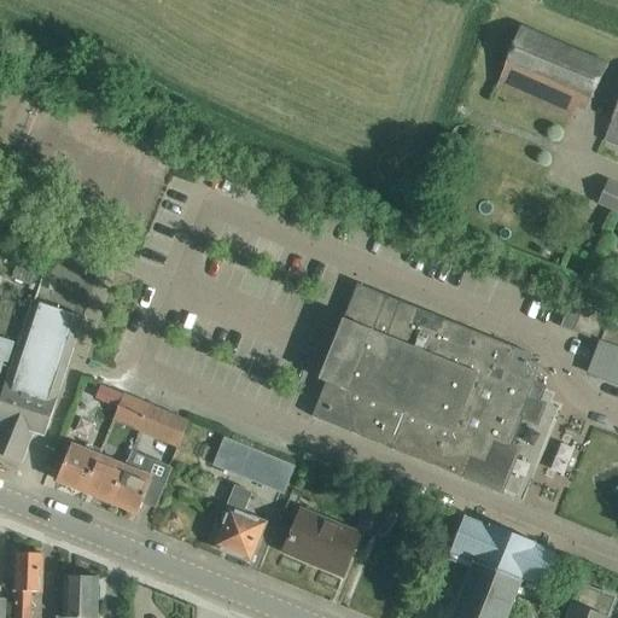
[(520,29),(496,87),(578,124),(607,65),(520,29)]
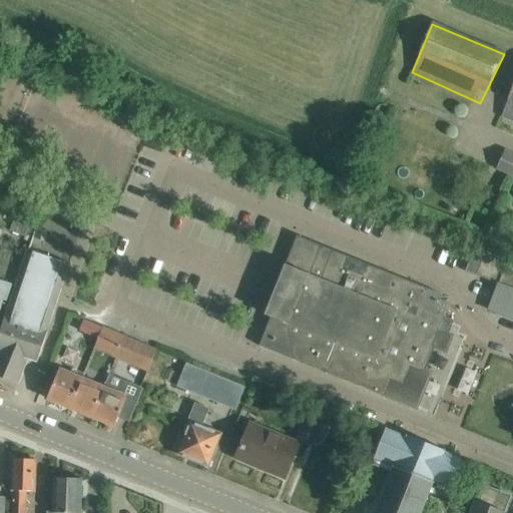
[(512,86),(501,117),(512,121),(512,86)]
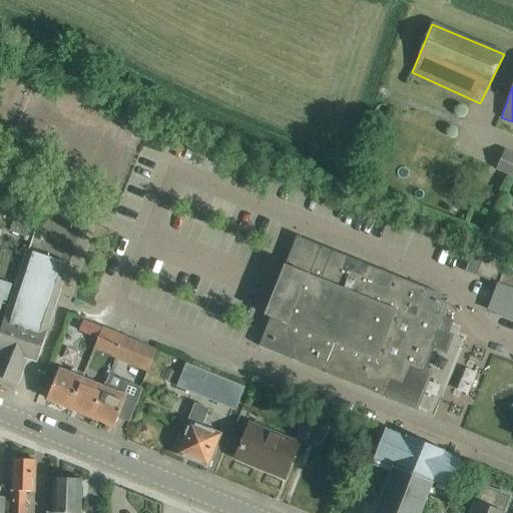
[(512,174),(512,151),(506,148),(498,168),(512,174)]
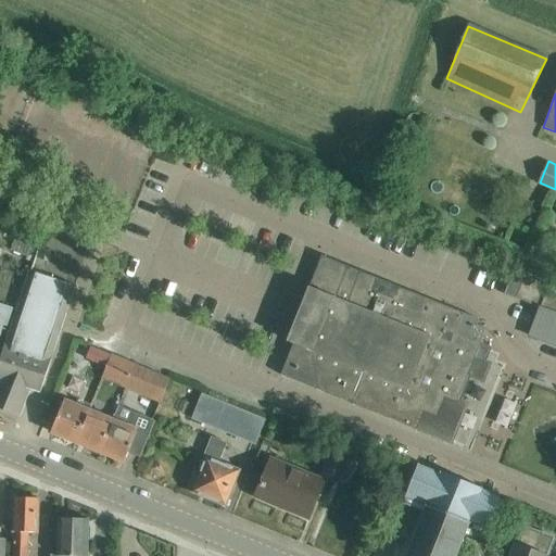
[(479,320),(321,256),(287,342),(293,344),(280,376),(417,431),(417,428),(451,442),(466,406),(458,403),(469,376),(482,381),(489,367),(482,365),(488,351),(479,348),(485,330),(477,326),(479,320)]
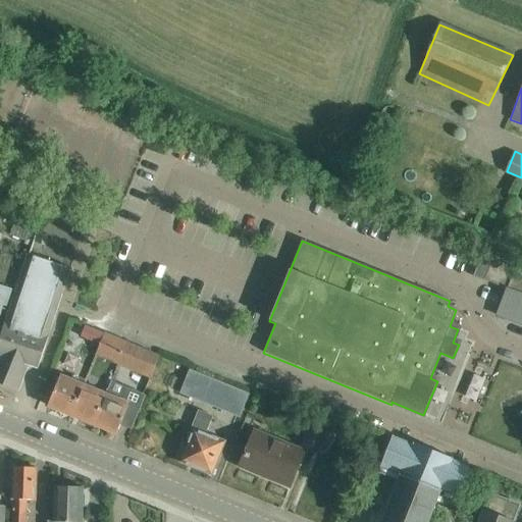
[(0,384),(18,393),(29,366),(38,369),(70,269),(28,255),(0,336),(0,384)]
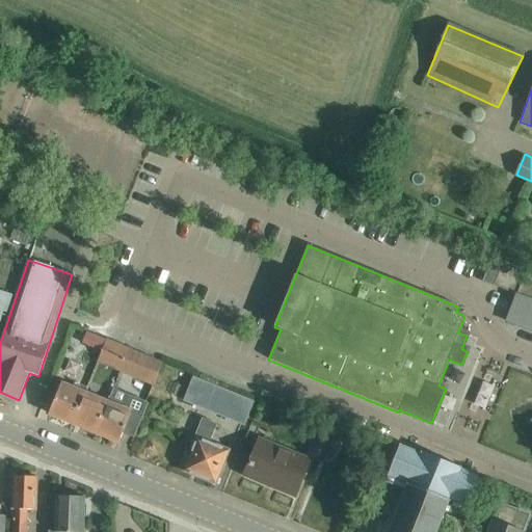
[(531,284),(524,281),(526,274),(490,261),(482,282),(516,295),(507,321),(531,330),(531,284)]
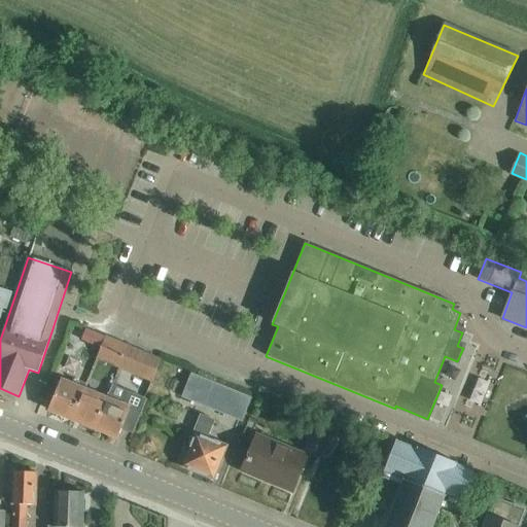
[(86,329),(82,341),(101,348),(105,338),(86,329)]
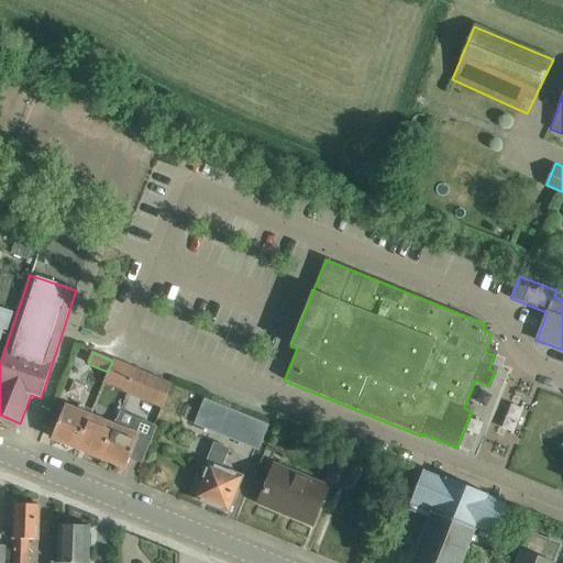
[(105,381),(102,385),(128,395),(129,390),(130,389),(138,371),(112,361),(108,372),(105,381)]
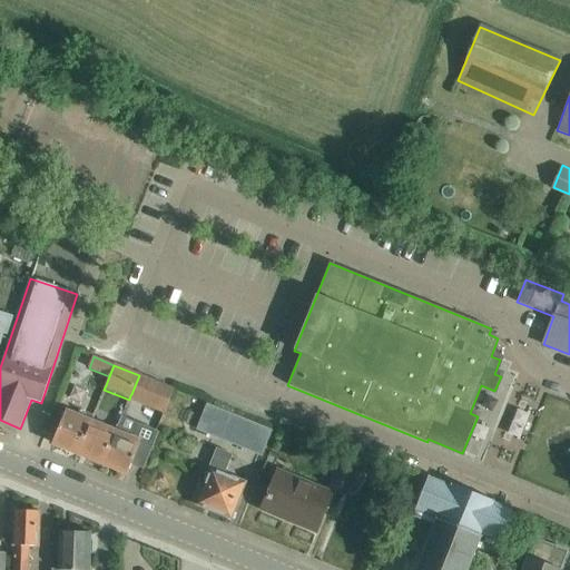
[(139,375),(131,394),(161,406),(168,386),(139,375)]
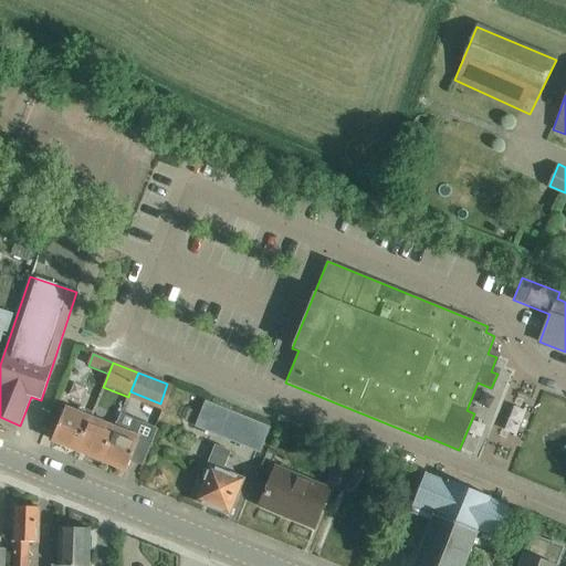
[(205,402),(197,422),(196,426),(261,452),(270,428),(205,402)]
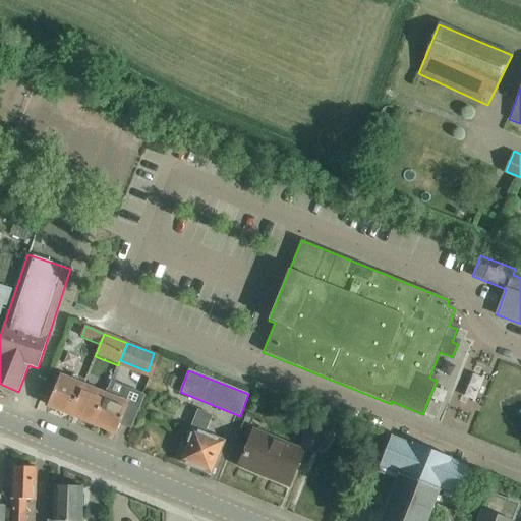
[(82,385),(83,385),(85,380),(75,375),(72,381),(60,377),(48,406),(70,414),(82,385)]
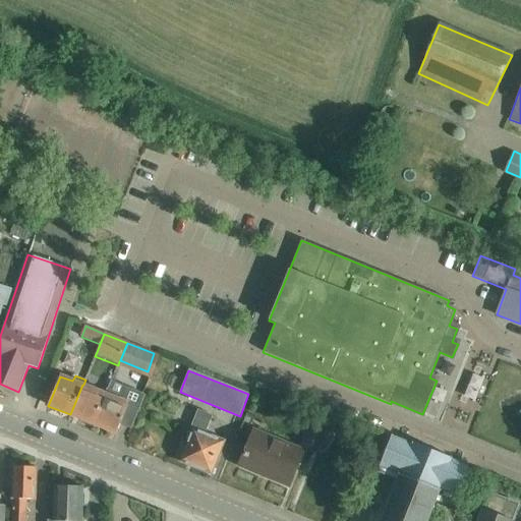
[(82,385),(70,414),(94,424),(106,394),(83,385),(82,385)]
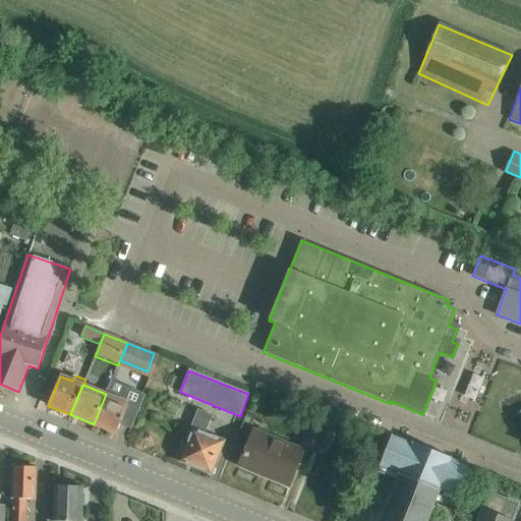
[(108,389),(106,394),(94,424),(117,433),(128,403),(117,398),(119,393),(108,389)]
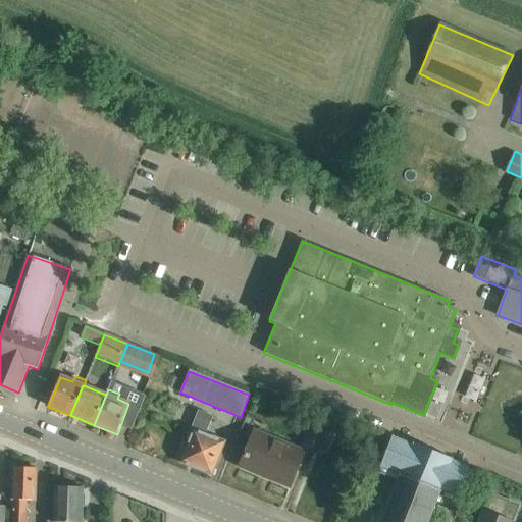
[(199,411),(199,412),(192,430),(194,430),(180,463),(211,475),(225,441),(205,433),(212,416),(199,411)]
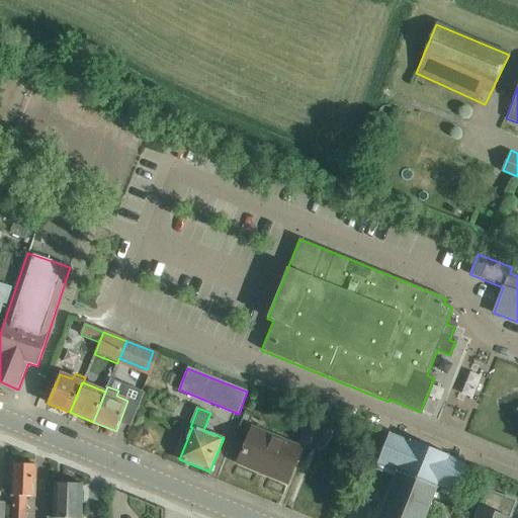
[(313,416),(305,434),(300,444),(316,450),(327,422),(313,416)]
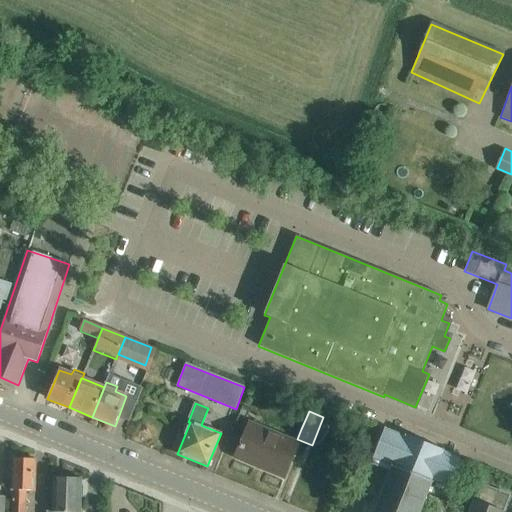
[(284,478),(291,459),(298,443),(250,423),(236,458),(284,478)]
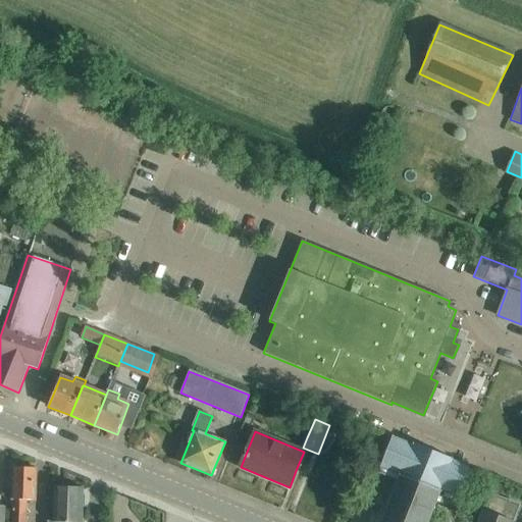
[(380,521),(428,521),(440,491),(461,500),(462,498),(461,498),(472,470),(473,468),(472,467),(472,468),(453,460),(453,459),(451,458),(451,459),(415,445),(415,444),(413,444),(413,445),(394,436),(393,435),(390,439),(377,473),(398,481),(380,521)]
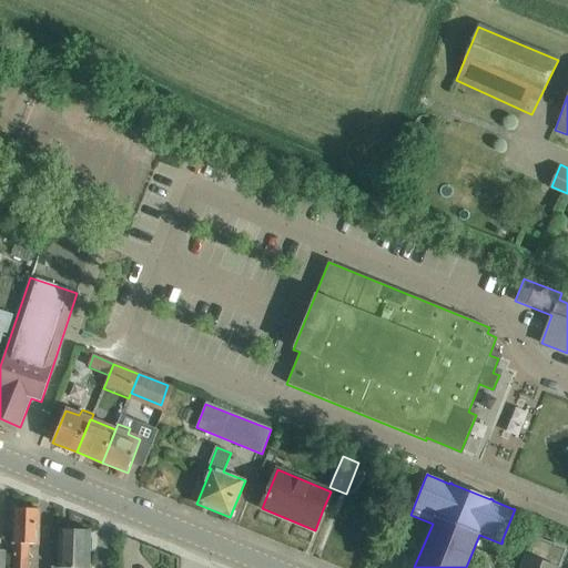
[(38,545),(39,533),(40,510),(14,509),(13,544),(12,567),(28,567),(30,545),(38,545)]
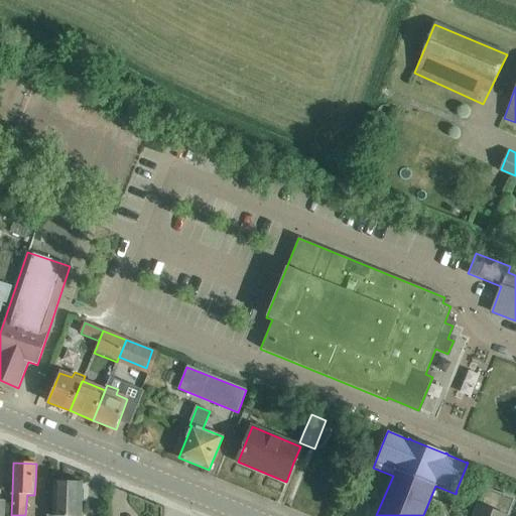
[(54,482),(52,515),(81,515),(82,483),(54,482)]
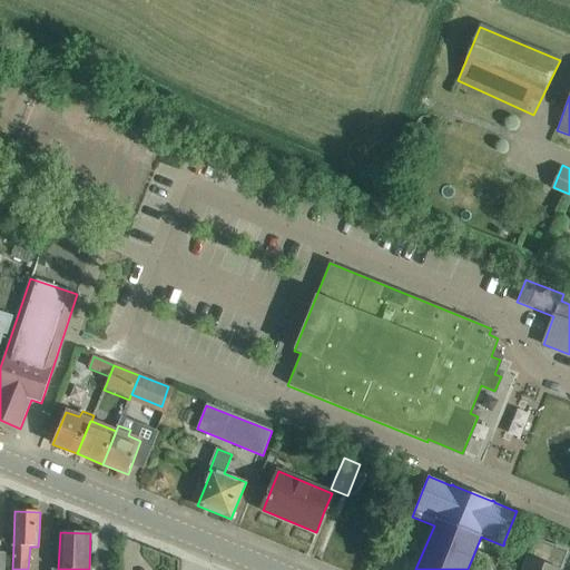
[(559,569),(567,552),(537,541),(530,560),(529,560),(524,569),(559,569)]
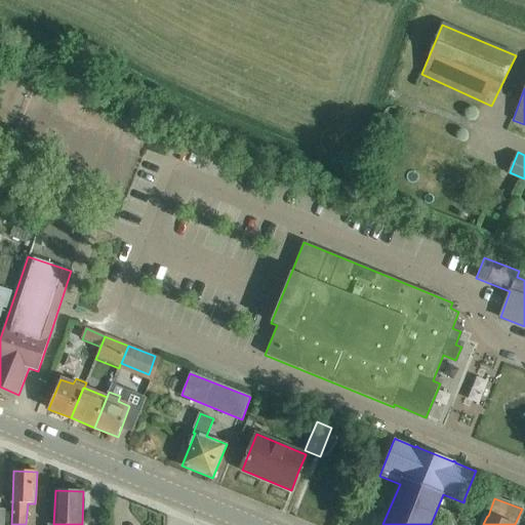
[(461,524),(465,518),(451,512),(446,524),(461,524)]
